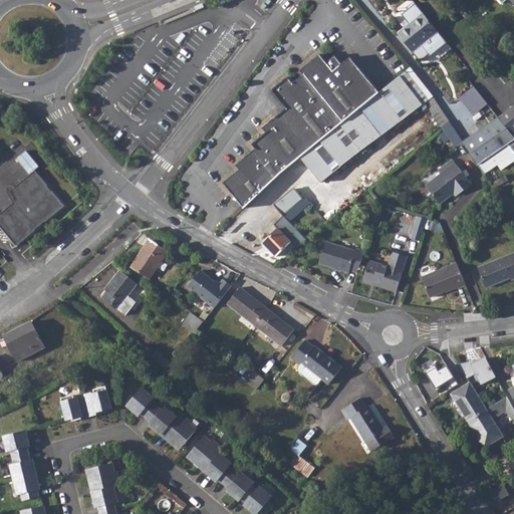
[(423,13),(415,4),(401,15),(409,25),(398,34),(420,61),(428,55),(430,56),(447,43),(443,38),(423,13)]
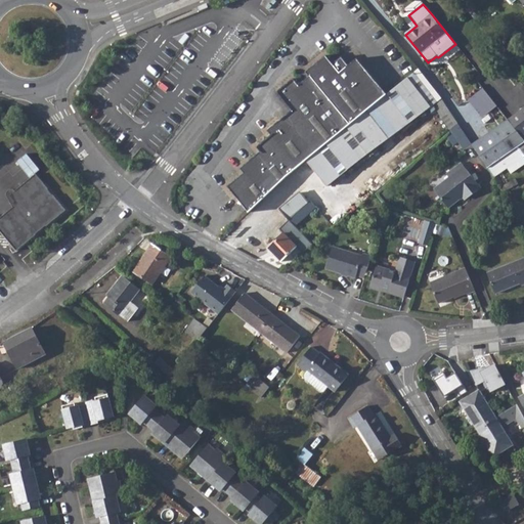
[(226,187),(248,213),(306,161),(387,95),(357,58),(349,66),(342,57),(333,64),(325,55),(305,72),(308,77),(298,85),(293,79),(275,92),(291,111),(297,118),(284,127),(278,121),(266,131),(270,135),(256,147),(259,151),(238,168),(243,173),(226,187)]
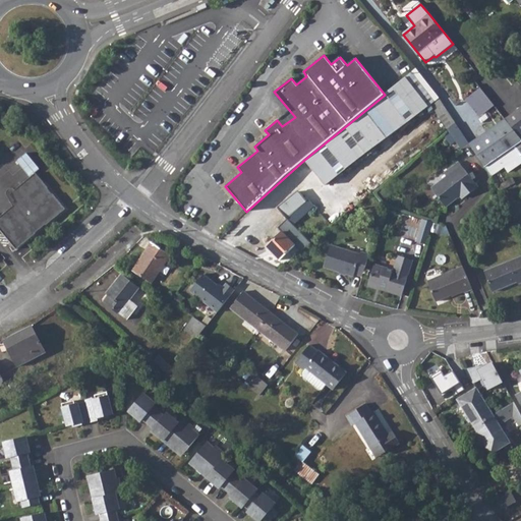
[(385,95),(304,160),(326,186),(430,105),(439,98),(418,70),(385,95)]
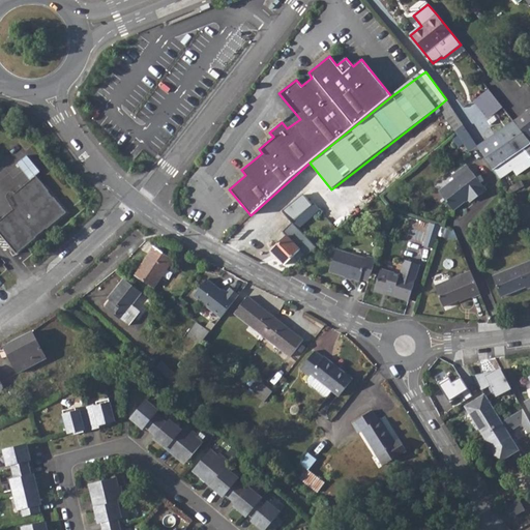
[(489,79),(483,83),(488,89),(493,85),(489,79)]
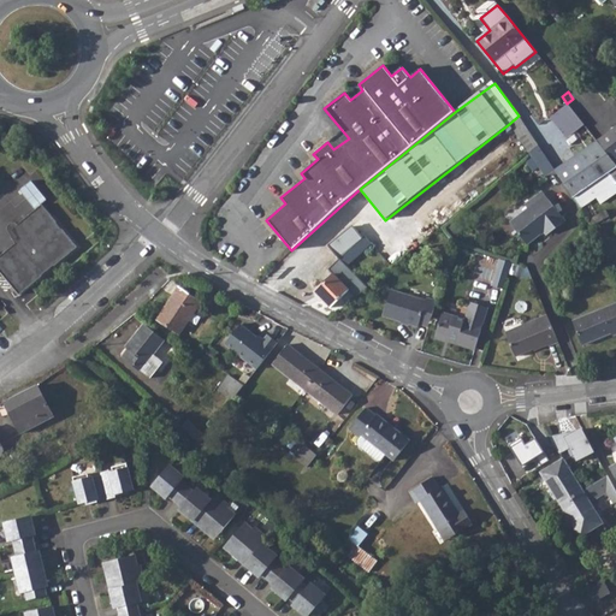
[(585,125),(567,104),(550,118),(567,140),(585,125)]
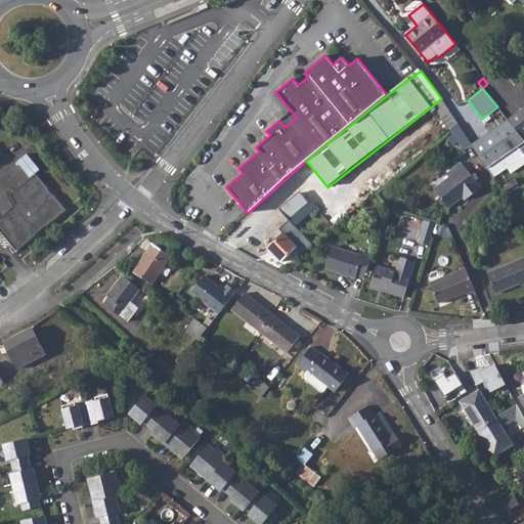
[(441,98),(433,105),(446,124),(454,119),(441,98)]
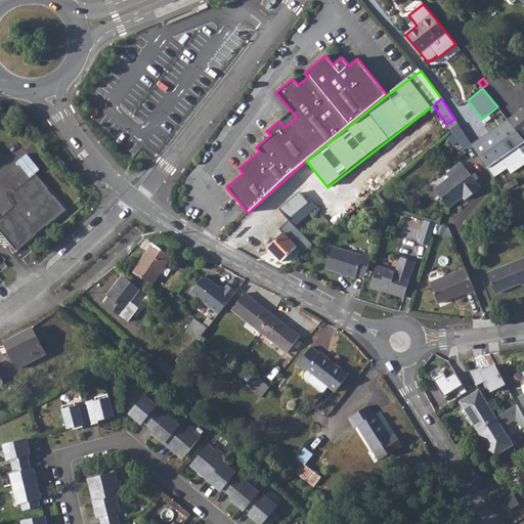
[(523,107),(508,120),(523,139),(523,107)]
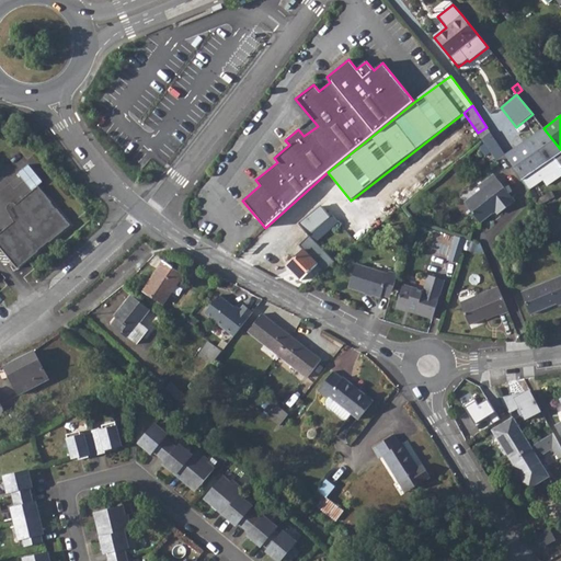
[(311,118),(298,129),(304,136),(318,126),(311,118)]
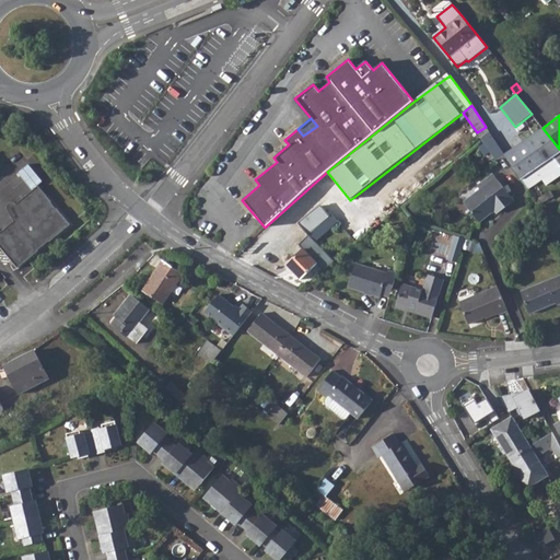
[(486,127),(477,132),(481,139),(492,133),(486,127)]
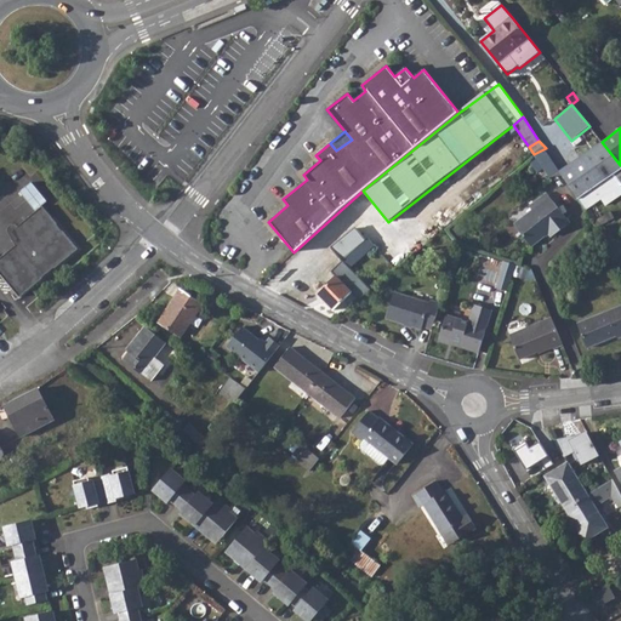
[(620,165),(602,142),(559,172),(577,200),(579,199),(613,175),(620,167),(620,165)]
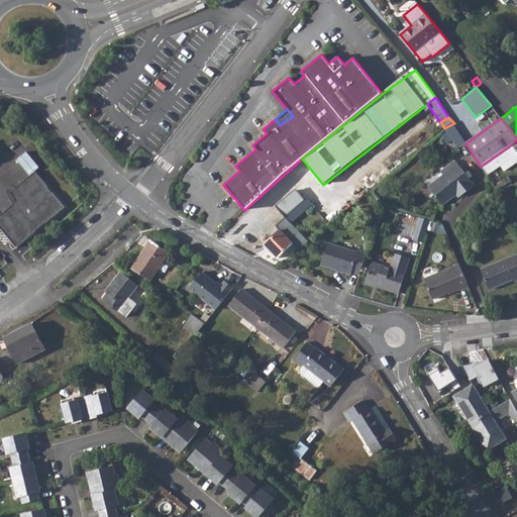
[(510,145),(482,166),(488,176),(505,164),(508,168),(516,161),(516,156),(516,154),(510,145)]
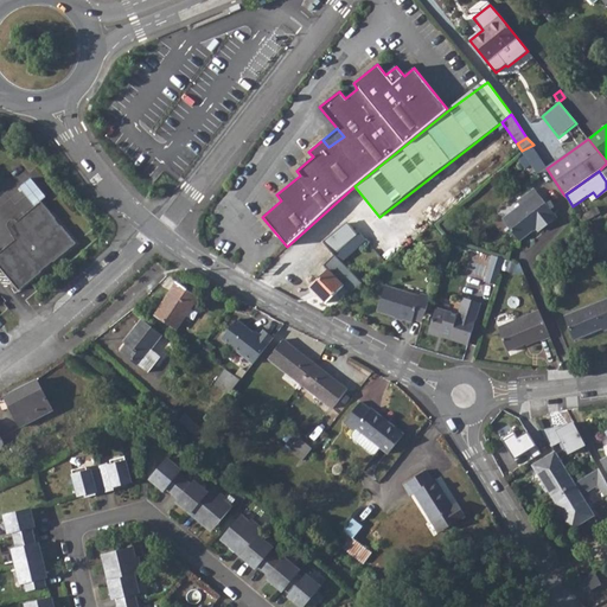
[(521,205),(503,218),(519,240),(532,230),(531,229),(536,225),(540,231),(557,218),(536,189),(518,202),(521,205)]
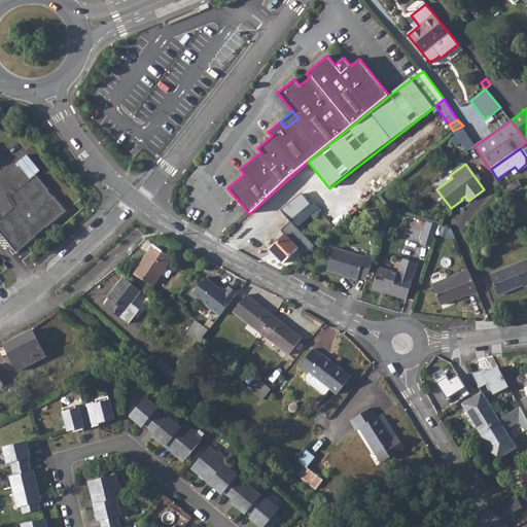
[(12,210),(0,219),(0,234),(15,253),(35,237),(35,236),(45,227),(45,229),(65,212),(53,198),(47,192),(48,191),(35,176),(14,192),(10,192),(9,192),(8,192),(7,194),(6,196),(6,197),(12,210)]
